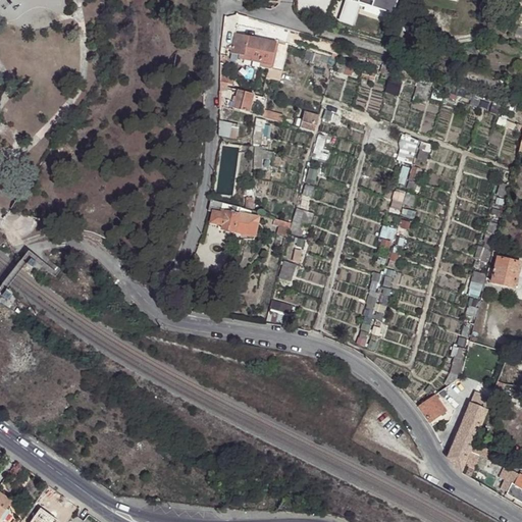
[(354,0),(354,1),(394,14),(398,0),(354,0)]
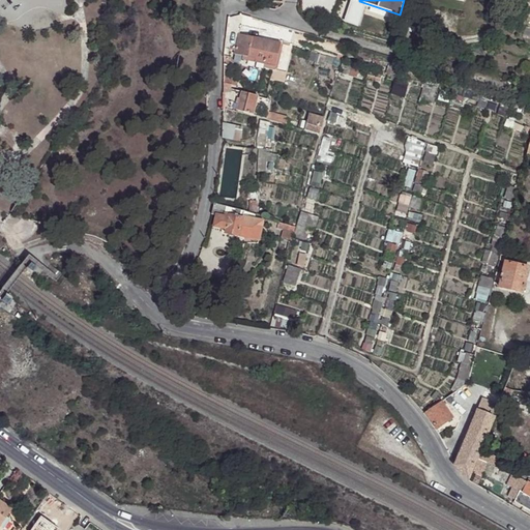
[(235,55),(258,61),(257,64),(275,69),(283,48),(240,36),(235,55)]
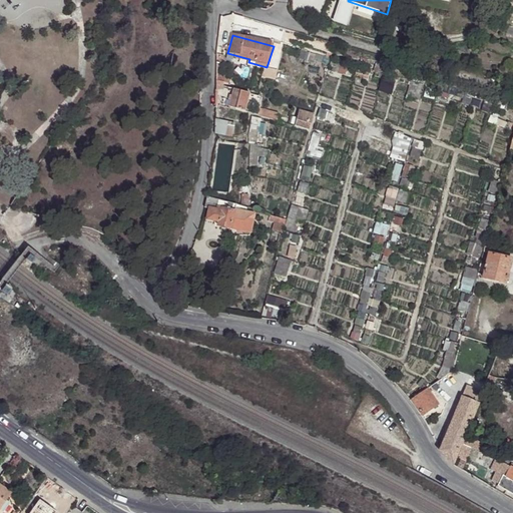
[(354,53),(338,49),(335,60),(348,65),(353,65),(354,53)]
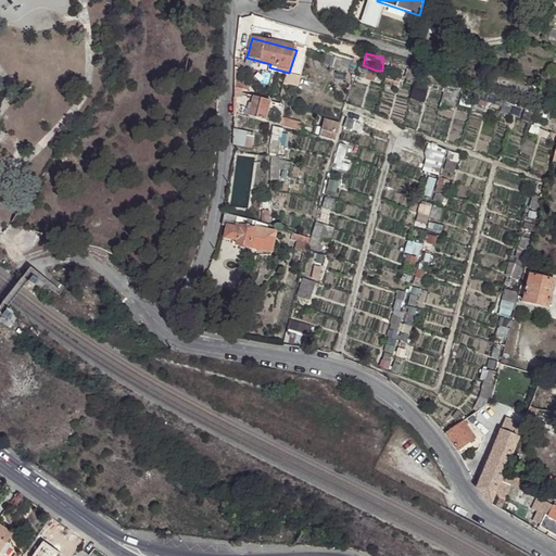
[(419,81),(422,70),(406,64),(404,77),(419,81)]
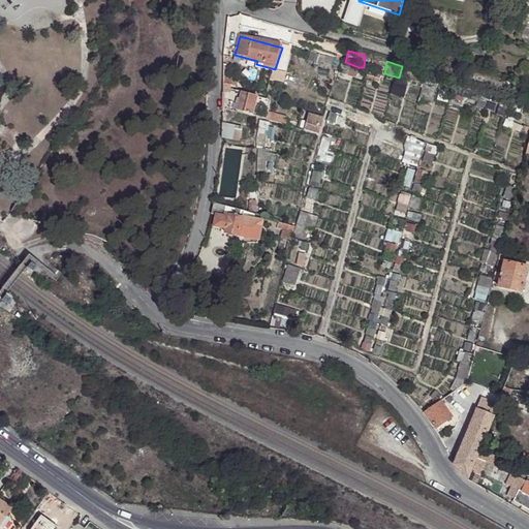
[(356,78),(359,68),(340,62),(335,80),(347,84),(349,79),(355,80),(356,78)]
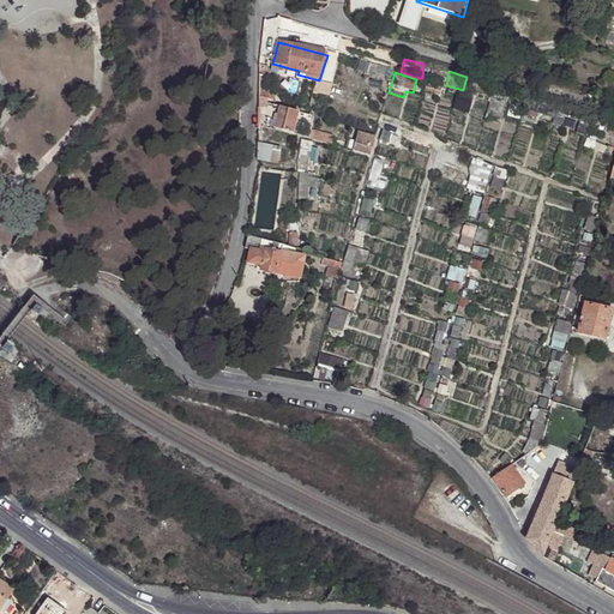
[(426,83),(416,79),(414,90),(423,92),(426,83)]
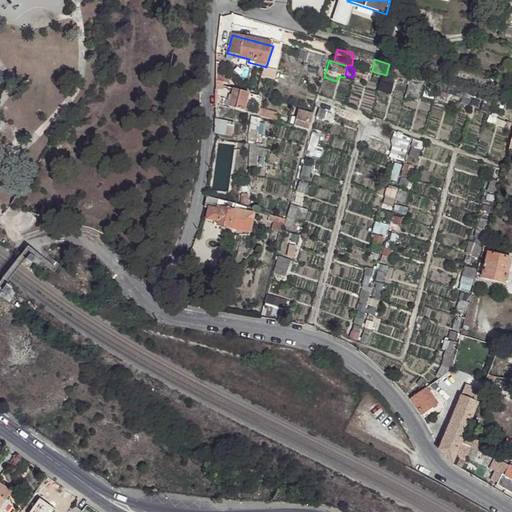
[(368,73),(355,69),(353,77),(353,78),(366,81),(368,73)]
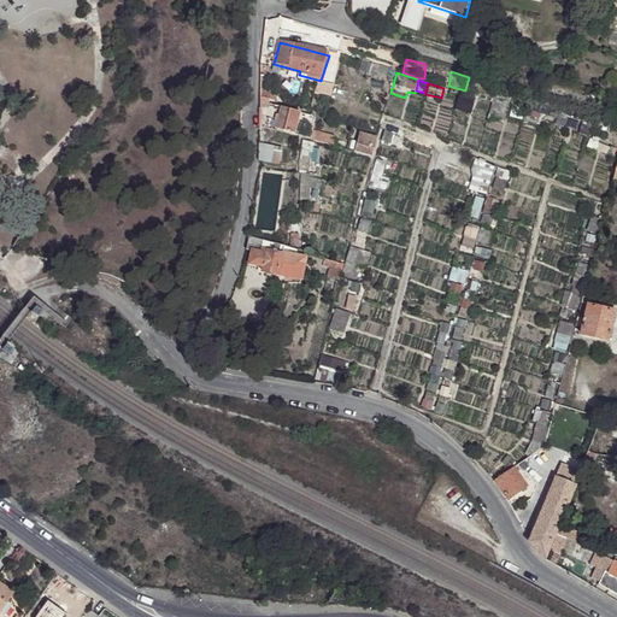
[(471,93),(492,99),(493,92),(475,86),(471,93)]
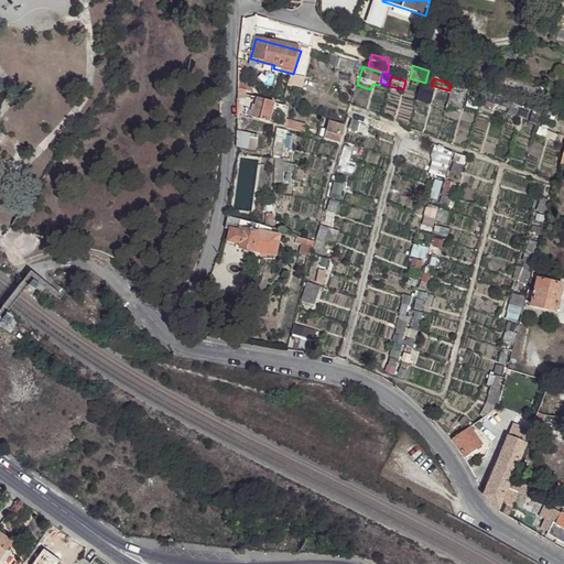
[(451,91),(456,93),(459,86),(452,83),(451,91)]
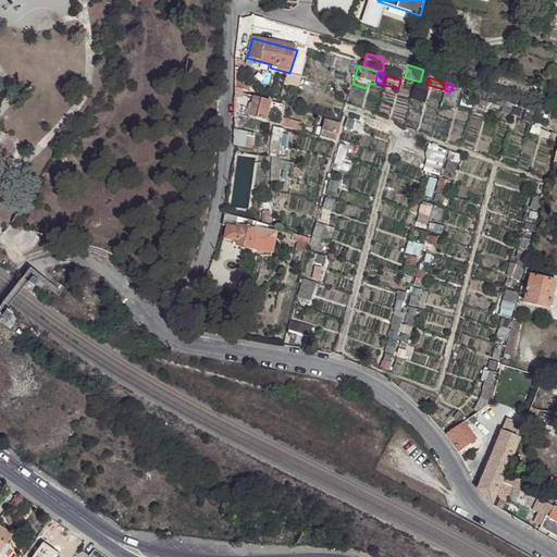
[(409,101),(424,107),(428,90),(413,86),(409,101)]
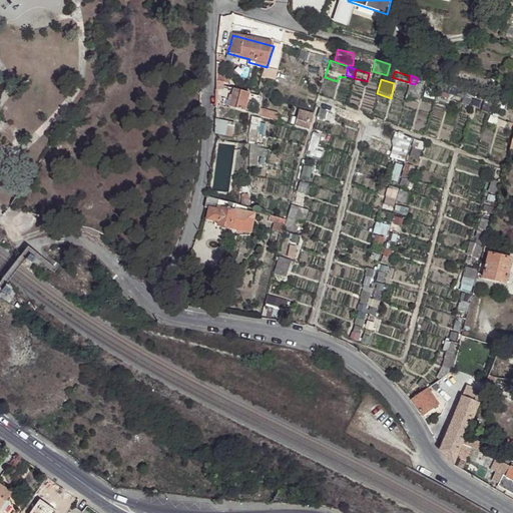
[(406,98),(419,102),(423,91),(409,87),(406,98)]
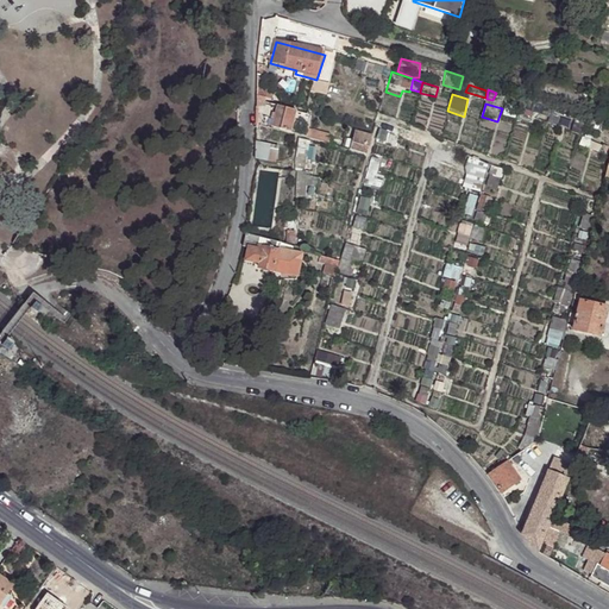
[(278,107),(276,118),(294,123),(296,113),(278,107)]
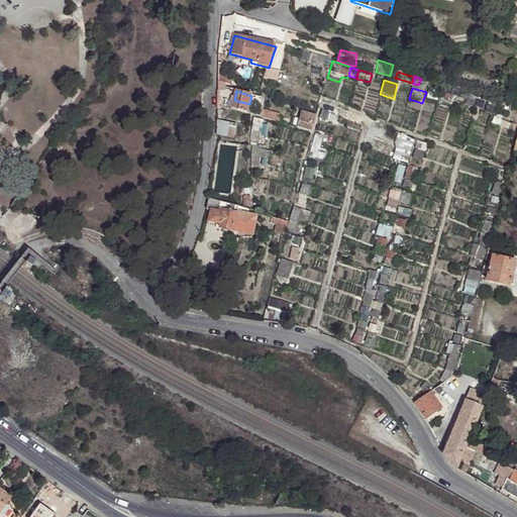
[(478,100),(477,109),(482,110),(482,111),(490,115),(494,104),(482,99),(478,100)]
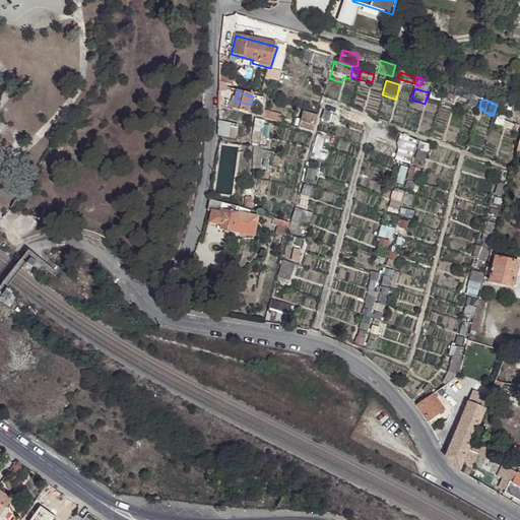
[(236,101),(232,111),(248,115),(251,105),(236,101)]
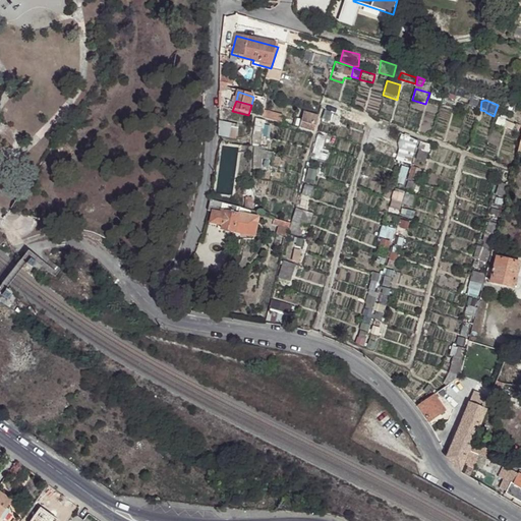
[(485,111),(480,110),(461,103),(459,111),(461,112),(459,115),(465,118),(464,121),(475,124),(477,119),(481,120),(491,124),(490,129),(502,133),(501,130),(505,123),(494,116),(485,112),(485,111)]
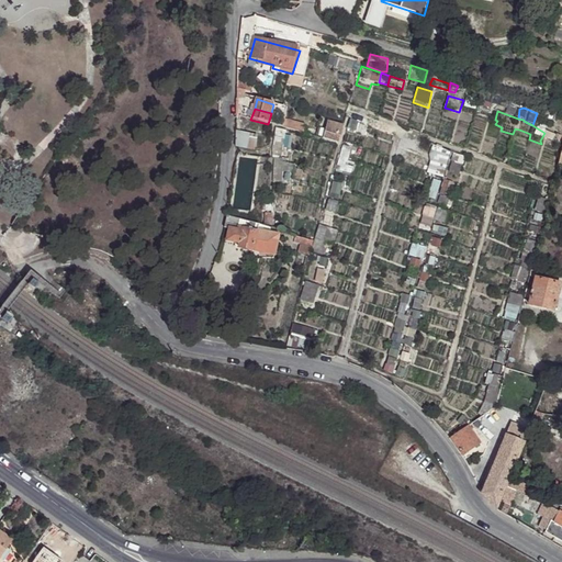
[(345,128),(357,133),(359,130),(366,132),(369,123),(362,120),(349,114),(345,128)]
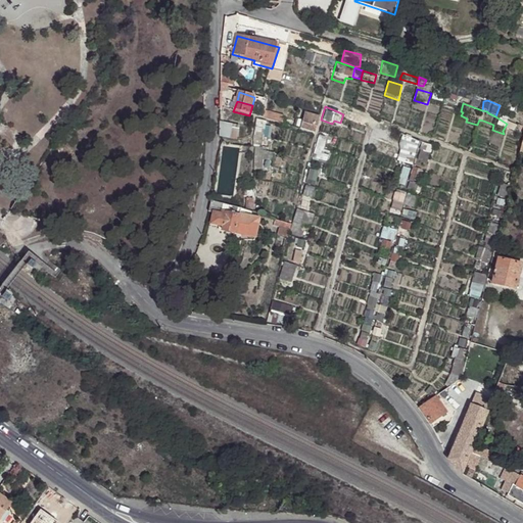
[(299,130),(316,134),(320,117),(303,113),(299,130)]
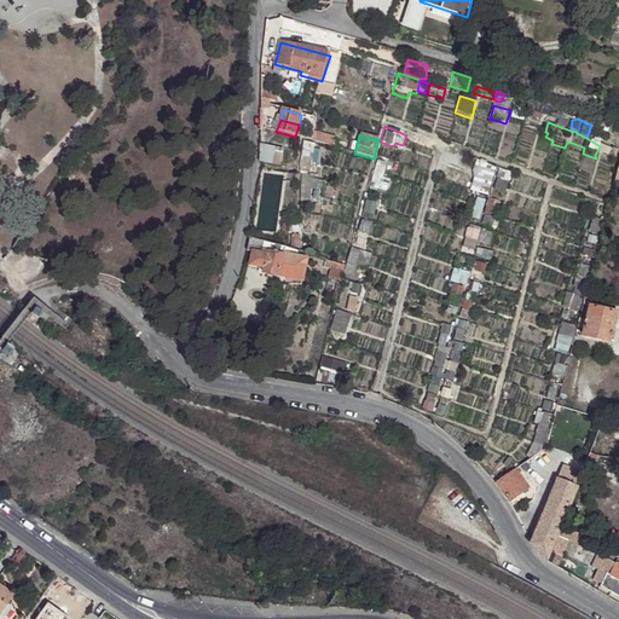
[(308,192),(308,189),(310,183),(307,183),(306,183),(307,174),(310,174),(311,163),(312,151),(312,150),(313,145),(302,143),(301,145),(300,157),(299,158),(299,169),(300,181),(300,192),(308,192)]
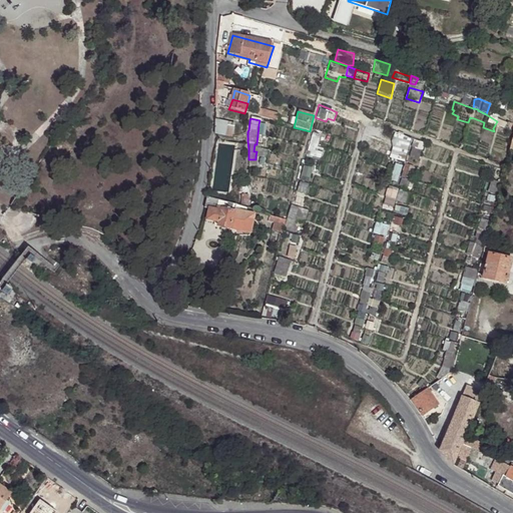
[(422,143),(395,134),(394,138),(396,139),(393,145),(398,147),(397,151),(391,149),(389,157),(405,163),(415,167),(417,160),(413,159),(416,150),(419,151),(422,143)]
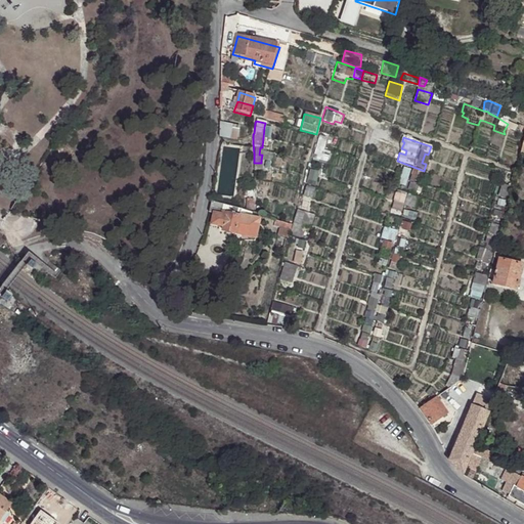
[(306,170),(317,173),(320,162),(326,164),(326,162),(329,154),(323,153),(325,143),(318,140),(314,155),(313,158),(312,157),(312,160),(310,159),(309,165),(307,164),(306,170)]
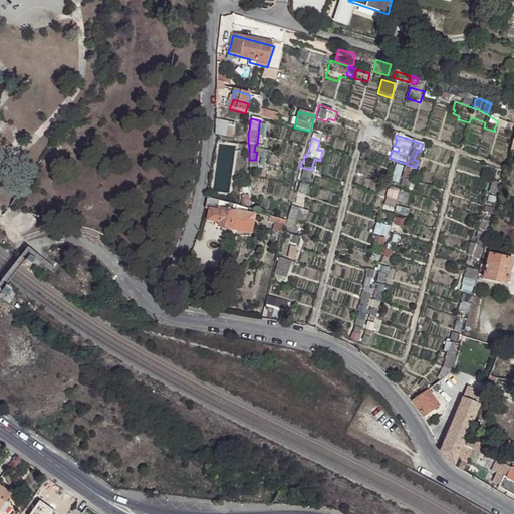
[(67,147),(59,142),(52,151),(60,157),(67,147)]
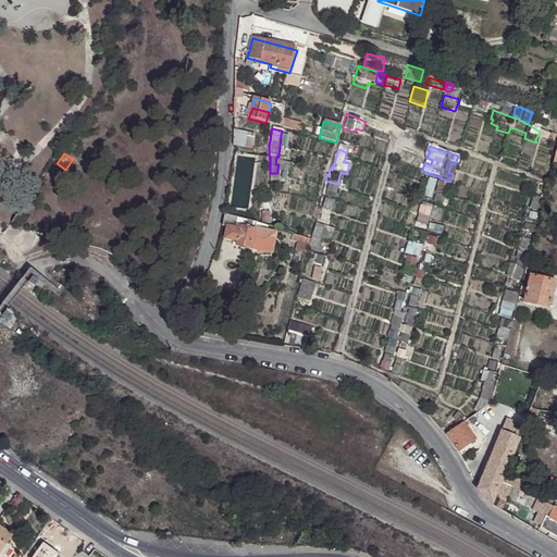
[(422,203),(431,207),(443,210),(445,207),(440,205),(443,196),(445,195),(448,183),(441,181),(423,173),(424,175),(422,184),(425,184),(424,189),(420,188),(416,200),(422,203)]
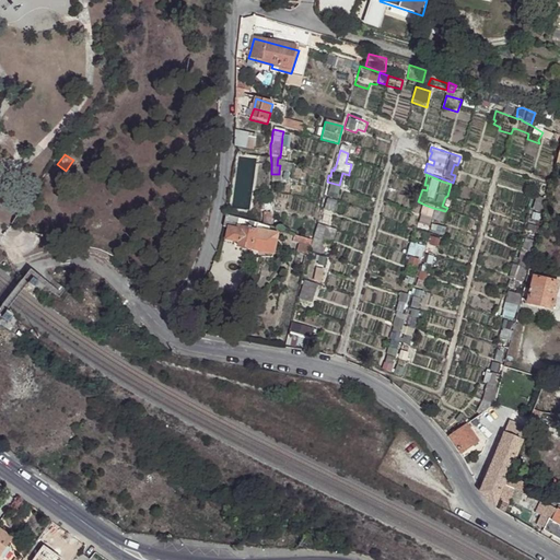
[(334,201),(339,185),(327,182),(322,197),(334,201)]
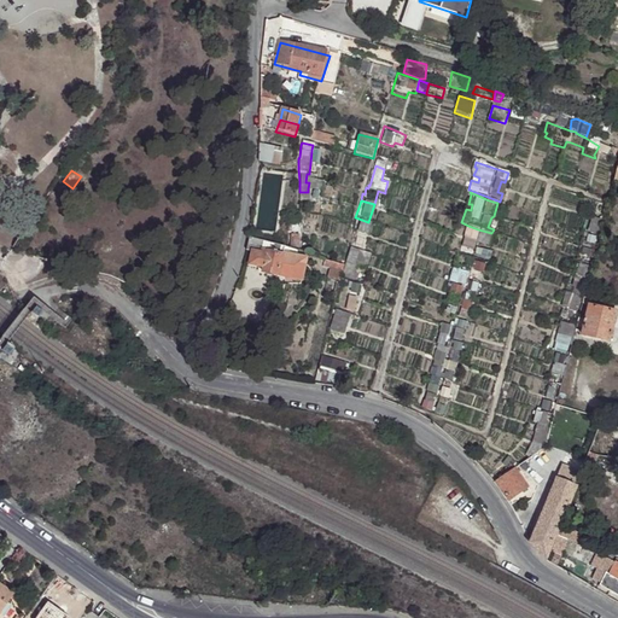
[(586,234),(598,237),(604,216),(600,215),(601,207),(594,204),(586,234)]
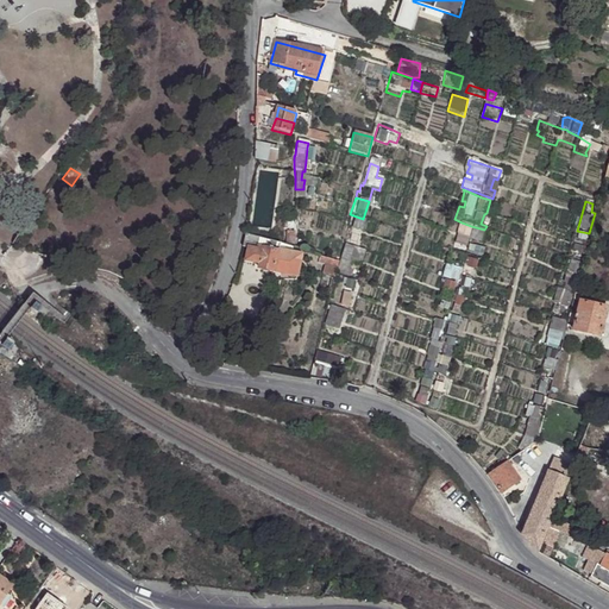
[(366,220),(363,219),(356,217),(355,219),(351,230),(363,233),(366,220)]
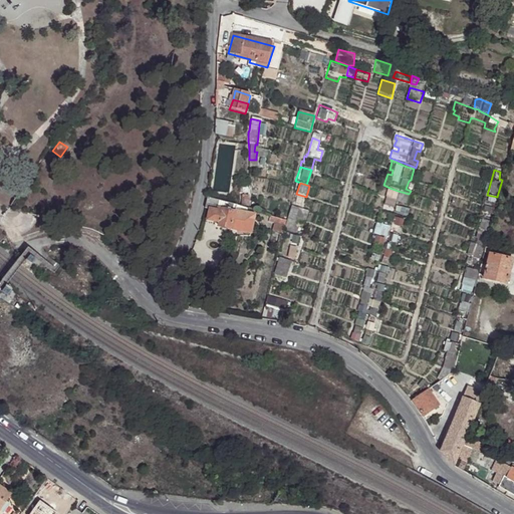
[(302,209),(306,197),(296,194),(299,185),(295,184),(292,193),(289,207),(302,209)]
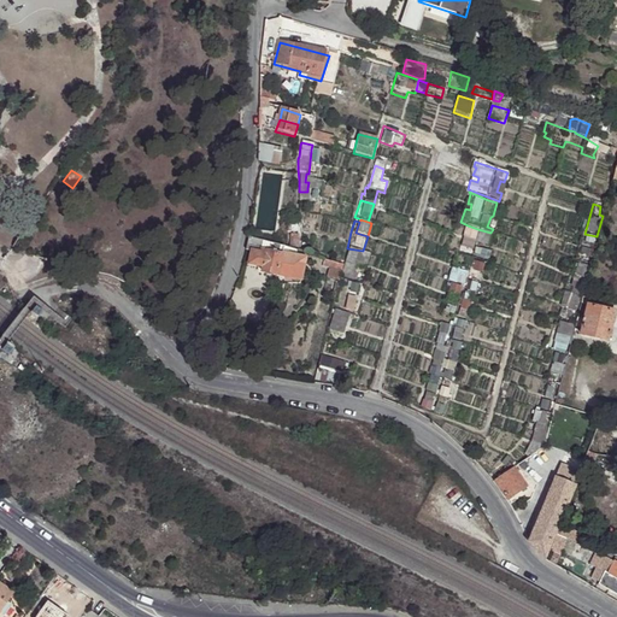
[(288,235),(289,236),(299,236),(301,236),(299,222),(288,222),(288,235)]
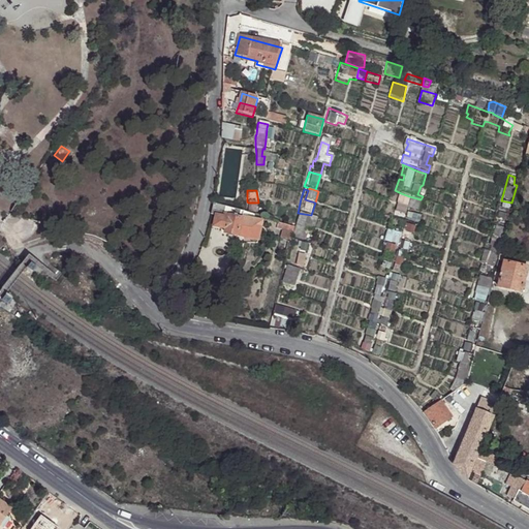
[(407,205),(409,196),(401,193),(399,200),(396,208),(390,207),(387,214),(394,216),(404,218),(407,205)]
